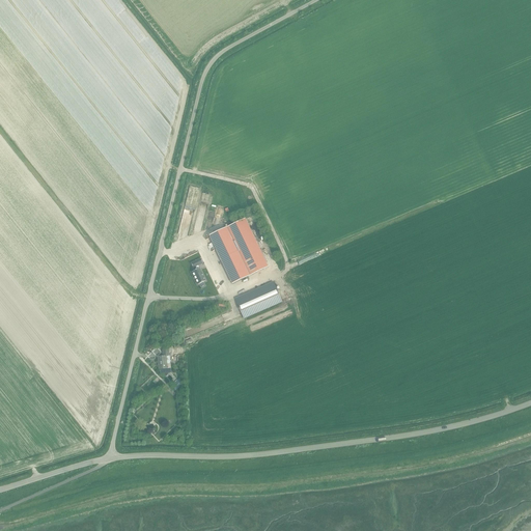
[(185,215),(184,219),(191,221),(199,186),(191,184),(185,212),(187,213),(187,216),(185,215)]
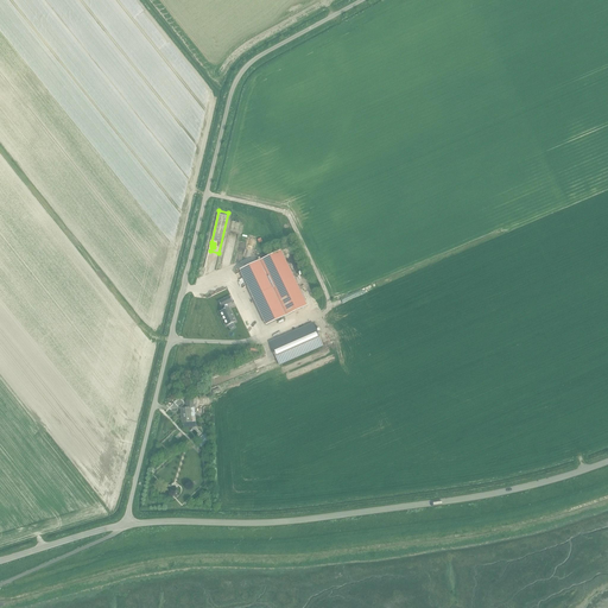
[(280,251),(240,270),(266,325),(306,305),(280,251)]
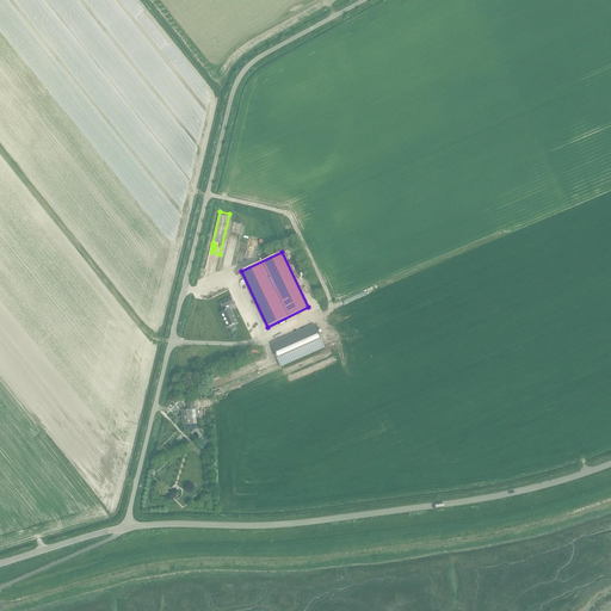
[(292,264),(297,261),(292,252),(288,254),(292,264)]
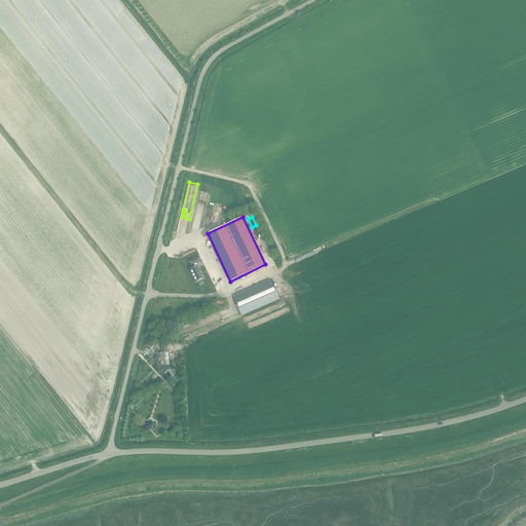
[(189,269),(195,282),(202,278),(196,266),(195,264),(200,261),(198,256),(189,261),(191,265),(193,264),(194,267),(189,269)]
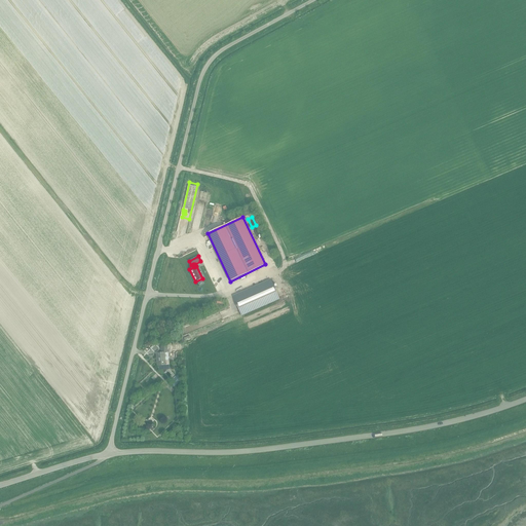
[(216,287),(216,289),(224,287),(220,275),(211,277),(213,287),(216,287)]
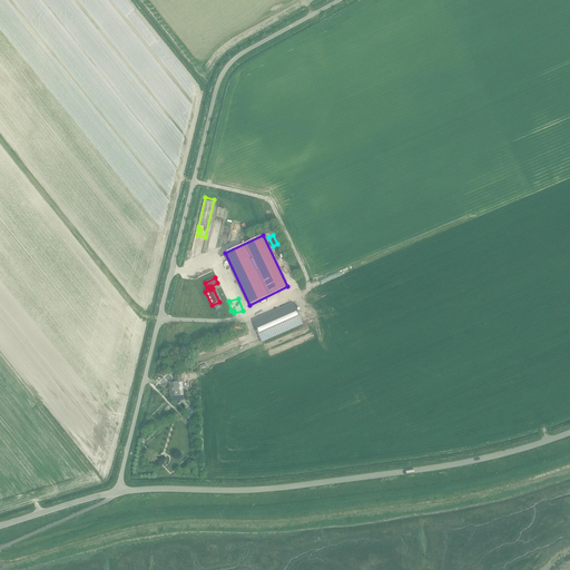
[(252,321),(262,342),(303,324),(293,303),(252,321)]
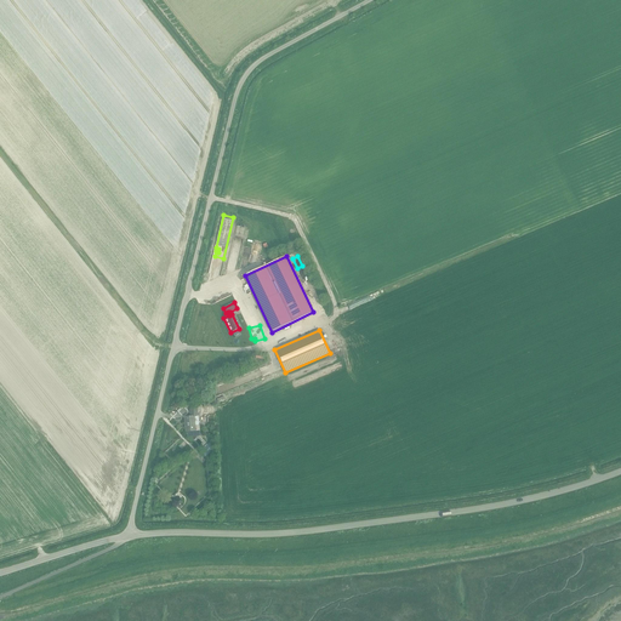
[(198,416),(198,409),(189,409),(191,417),(184,417),(186,432),(195,431),(199,431),(198,416)]
